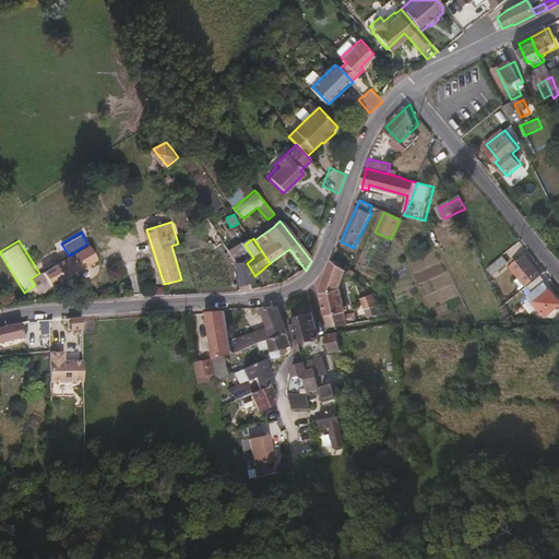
[(51,285),(97,257),(87,244),(73,253),(69,256),(43,271),(51,285)]
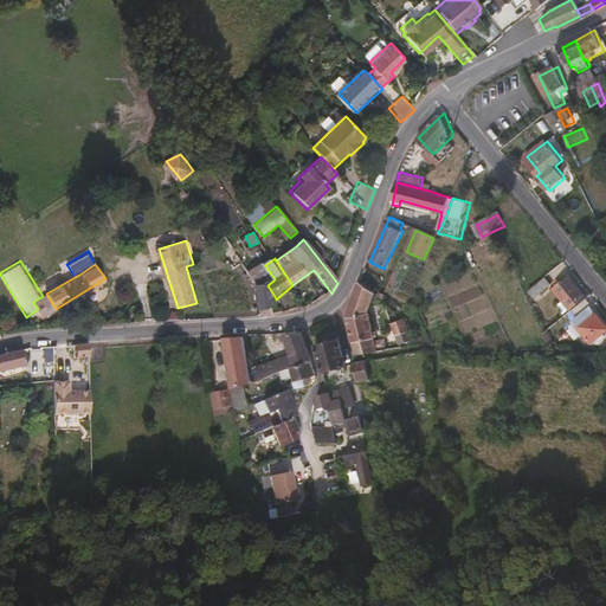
[(573,311),(590,298),(573,279),(558,292),(573,311)]
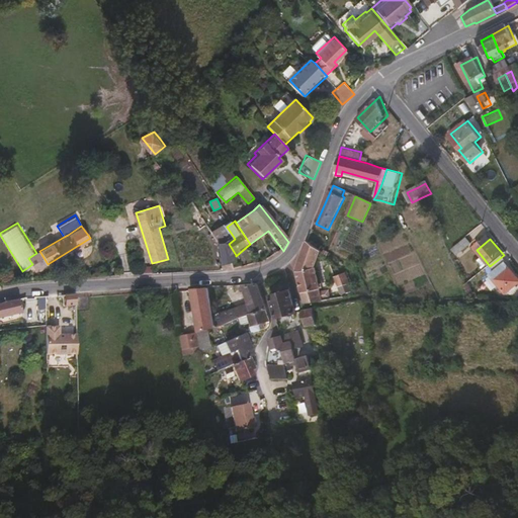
[(322,253),(325,247),(319,243),(317,245),(312,242),(311,245),(316,247),(322,251),(322,253)]
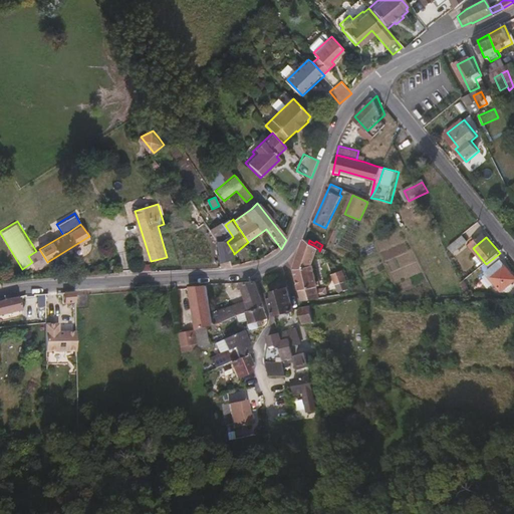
[(314,266),(319,249),(313,245),(308,243),(305,241),(305,242),(295,270),(296,270),(314,266)]
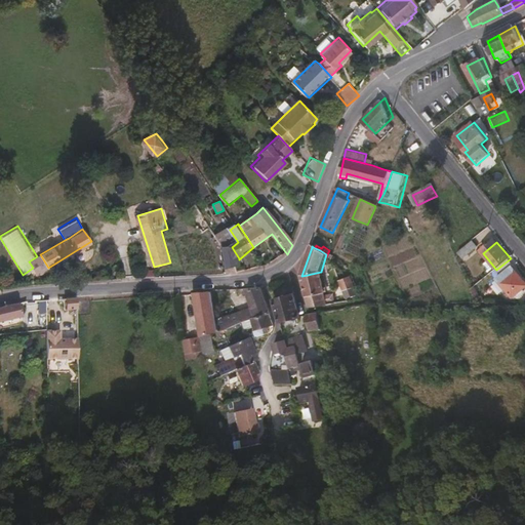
[(466,264),(475,255),(471,250),(460,258),(465,263),(466,264)]
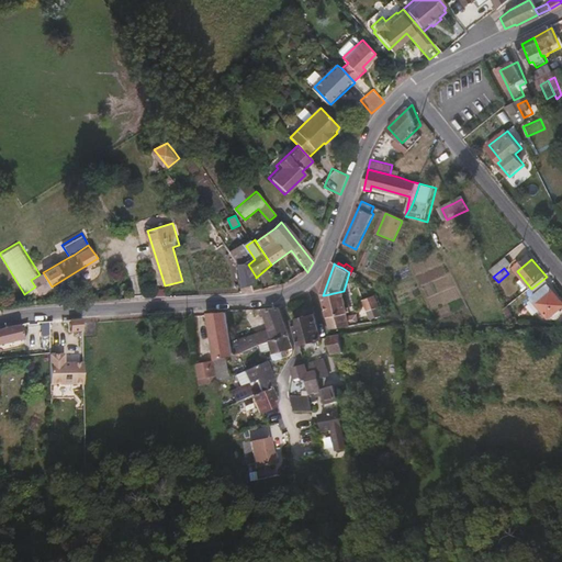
[(52,287),(43,272),(40,274),(31,280),(35,287),(40,294),(52,287)]
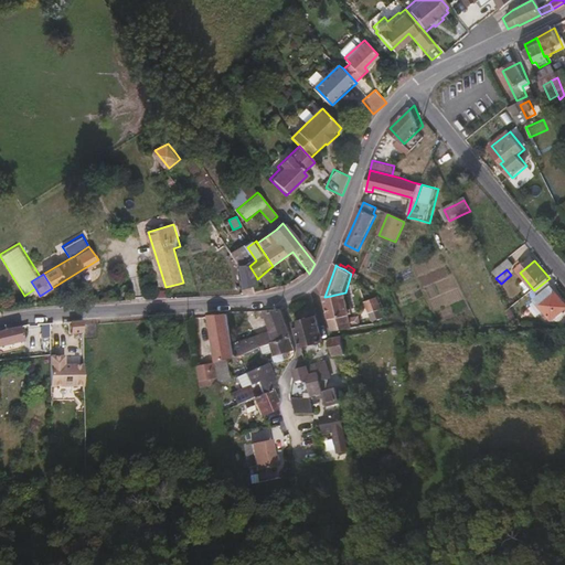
[(564,310),(564,298),(555,286),(557,285),(551,277),(536,289),(542,295),(536,299),(539,301),(554,320),(564,310)]
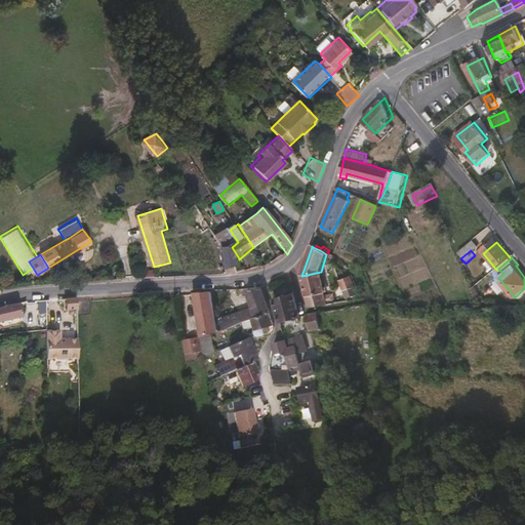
[(240,268),(239,259),(228,259),(228,269),(240,268)]
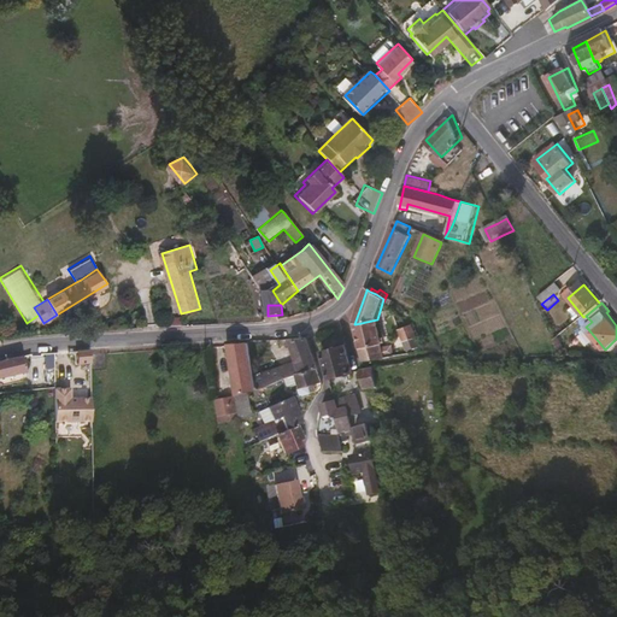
[(386,354),(377,319),(356,324),(364,362),(392,358),(391,353),(386,354)]
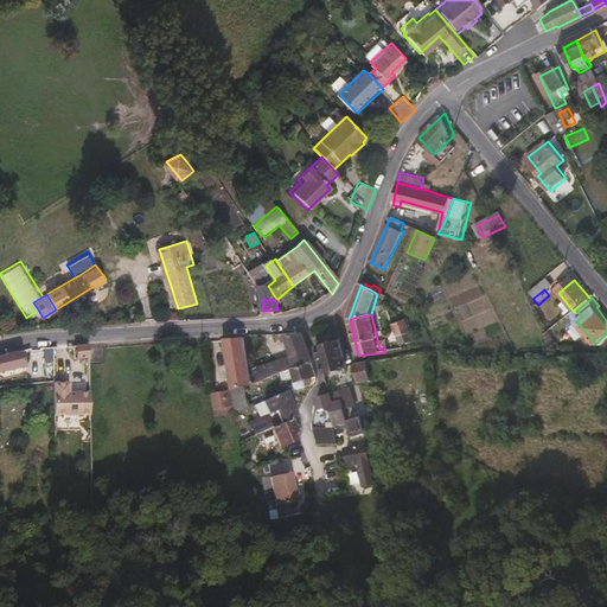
[(415,344),(410,331),(406,321),(400,323),(393,326),(402,349),(413,345),(415,344)]
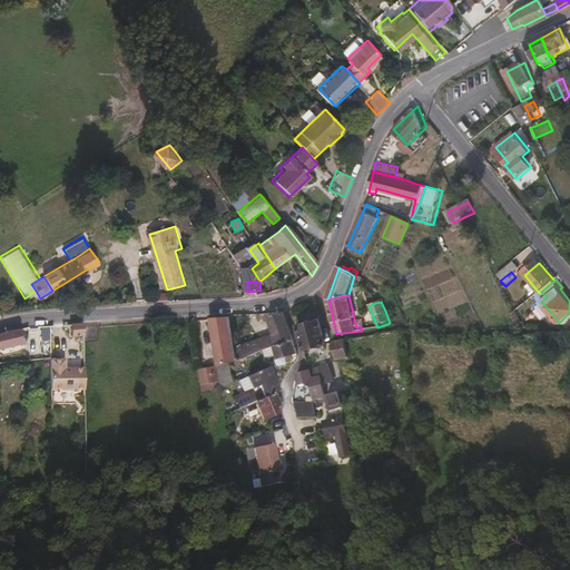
[(523,313),(520,306),(516,310),(519,316),(523,326),(529,326),(529,321),(524,321),(521,315),(523,313)]
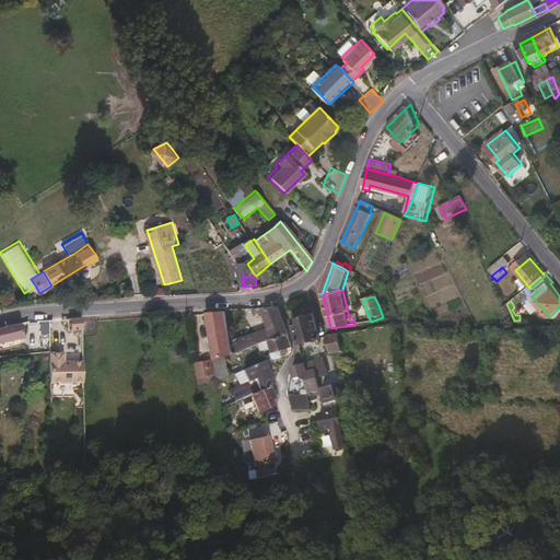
[(288,335),(283,321),(280,306),(264,307),(256,307),(259,315),(263,314),(267,328),(232,339),(234,351),(271,340),(288,335)]
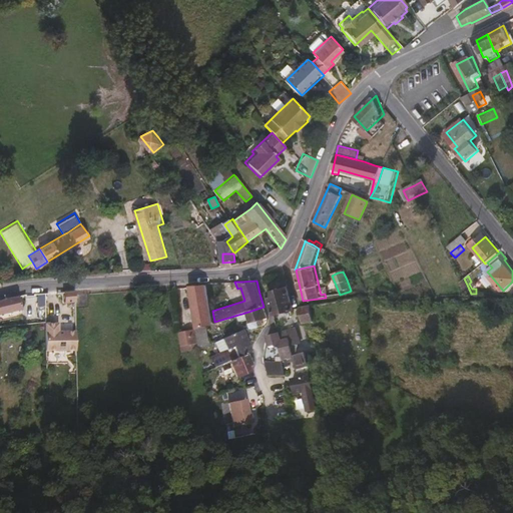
[(186,289),(190,289),(195,327),(214,322),(212,311),(208,288),(212,287),(211,283),(207,283),(208,284),(185,286),(186,289)]
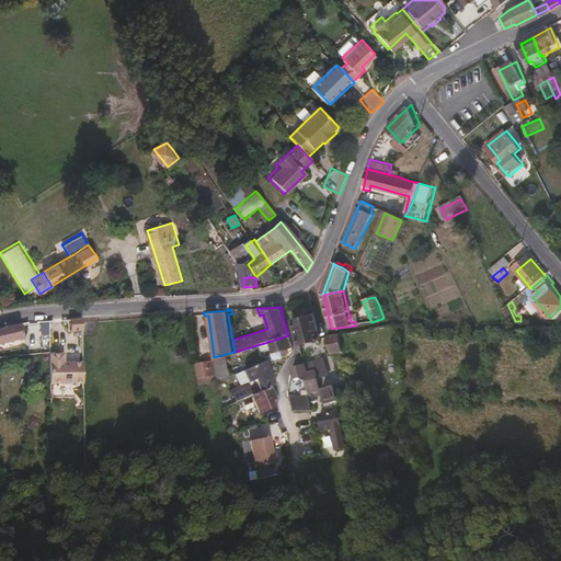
[(321,341),(315,317),(295,322),(302,346),(317,342),(321,341)]
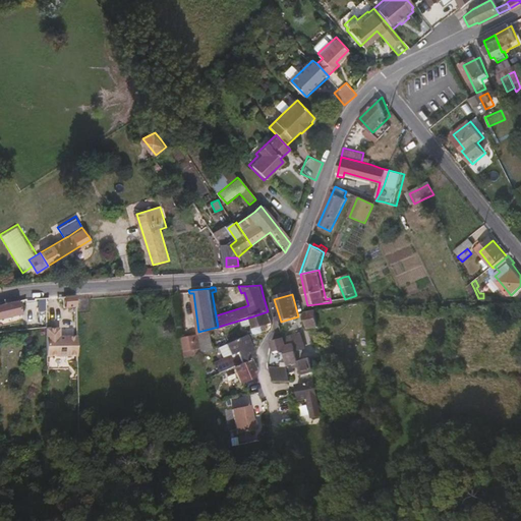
[(77,305),(77,301),(77,295),(65,295),(65,305),(77,305)]
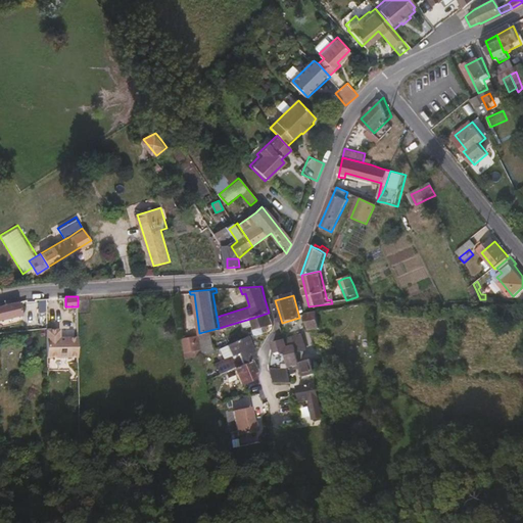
[(25,314),(22,304),(7,307),(8,314),(9,317),(10,318),(24,315),(25,314)]
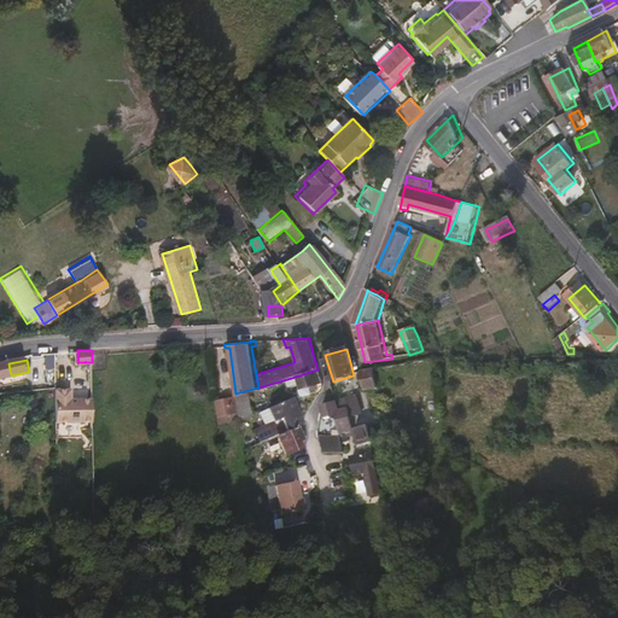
[(322,385),(318,369),(299,375),(305,396),(308,396),(315,394),(313,389),(316,388),(319,388),(322,385)]
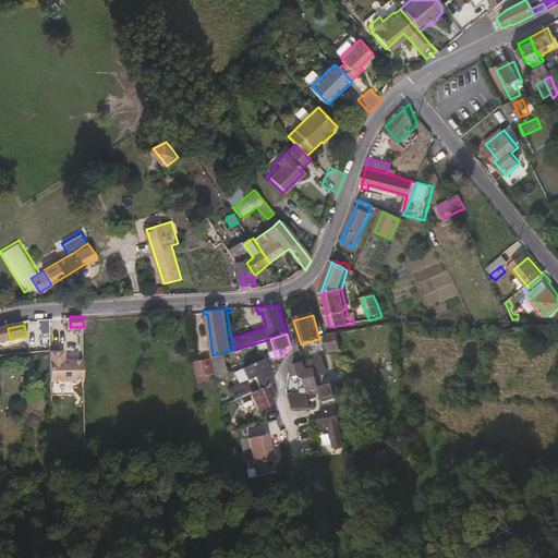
[(344,355),(341,336),(328,338),(331,358),(344,355)]
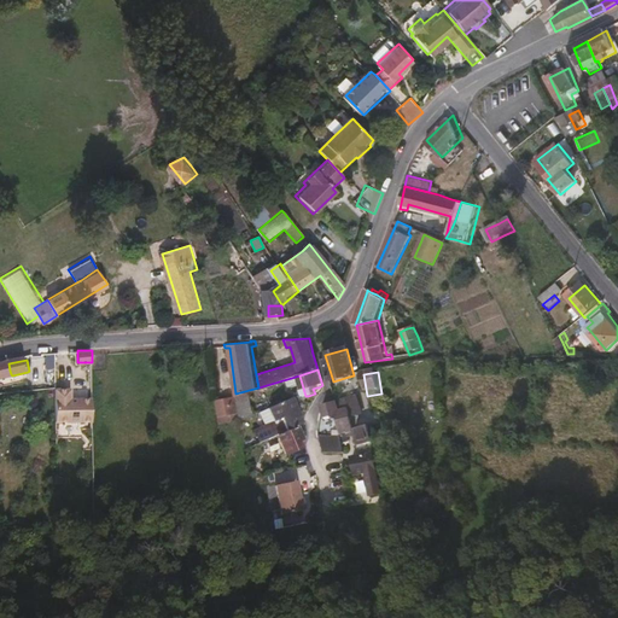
[(92,421),(92,398),(62,398),(60,389),(53,389),(53,421),(54,421),(79,421),(92,421)]
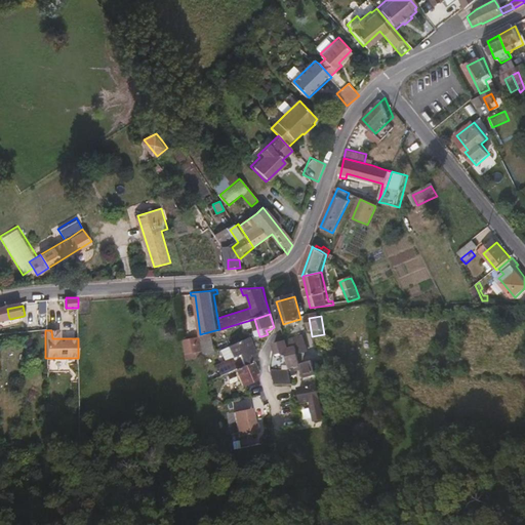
[(200,334),(188,338),(183,339),(185,355),(202,353),(200,334)]
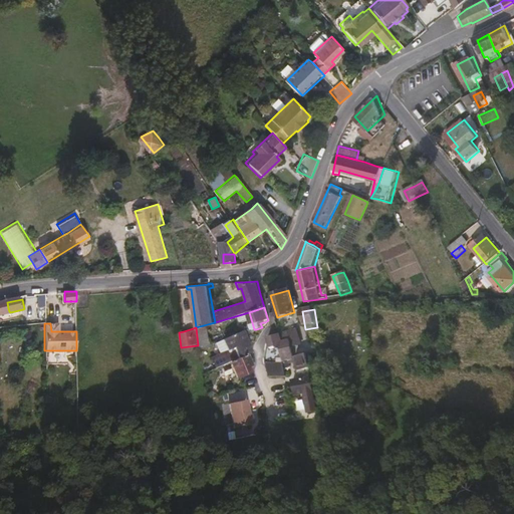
[(252,353),(243,330),(236,333),(230,336),(226,338),(223,339),(224,344),(228,352),(200,363),(202,374),(231,362),(246,355),(252,353)]
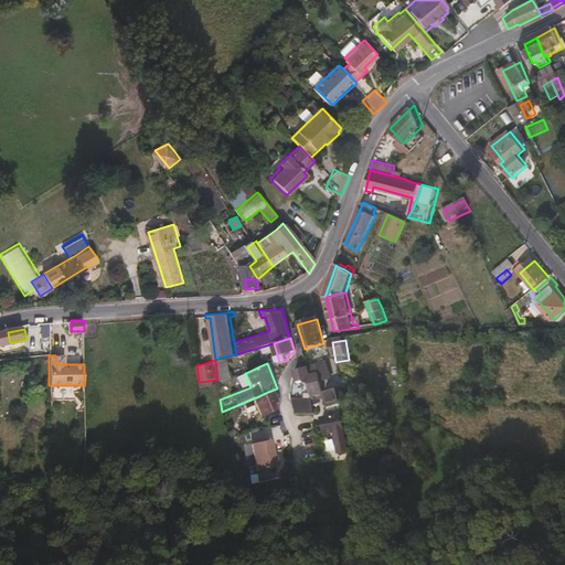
[(332,381),(328,368),(309,371),(312,383),(320,381),(320,383),(332,381)]
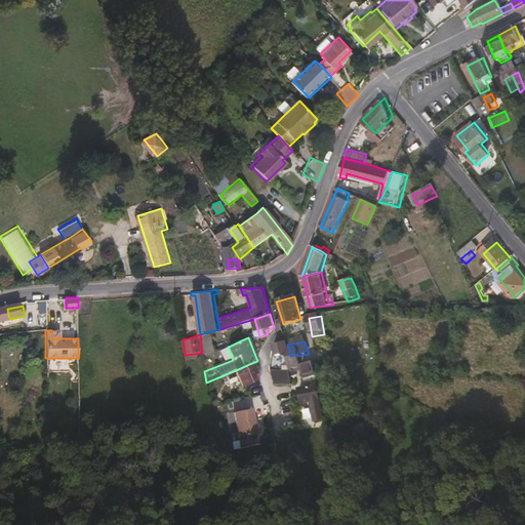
[(290,356),(287,345),(275,347),(277,359),(287,357),(290,356)]
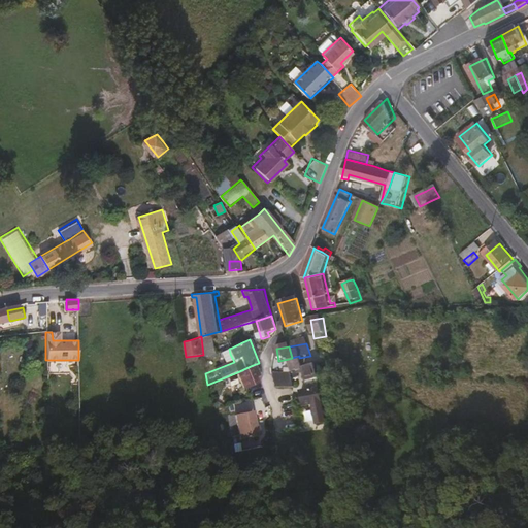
[(204,364),(230,354),(229,349),(204,359),(204,364)]
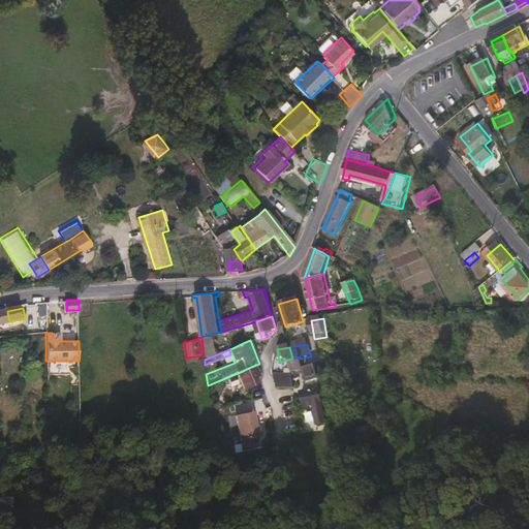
[(301,366),(300,359),(300,356),(292,359),(289,360),(291,372),(302,370),(301,366)]
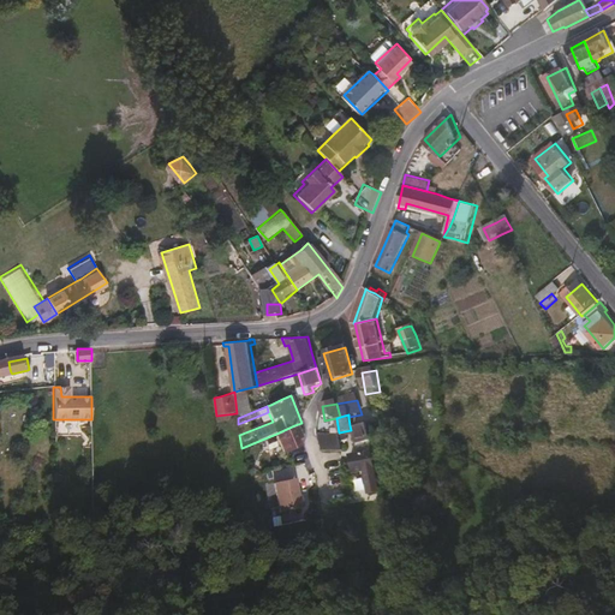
[(302,440),(294,425),(276,434),(285,454),(300,448),(298,441),(302,440)]
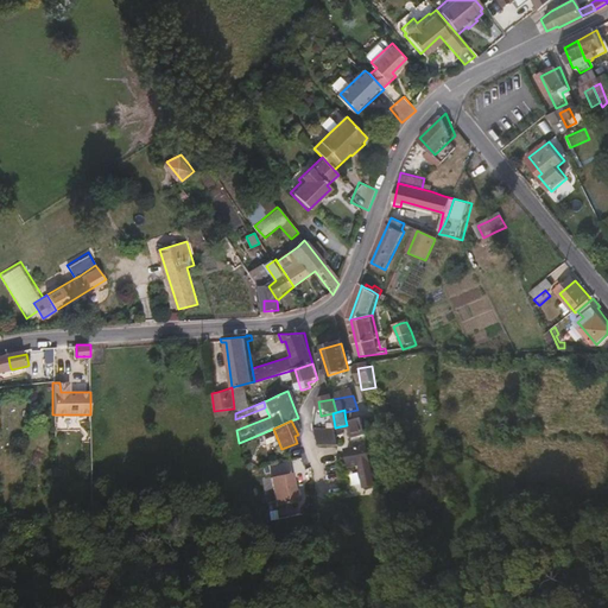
[(366,441),(363,426),(362,423),(349,425),(352,441),(353,442),(366,441)]
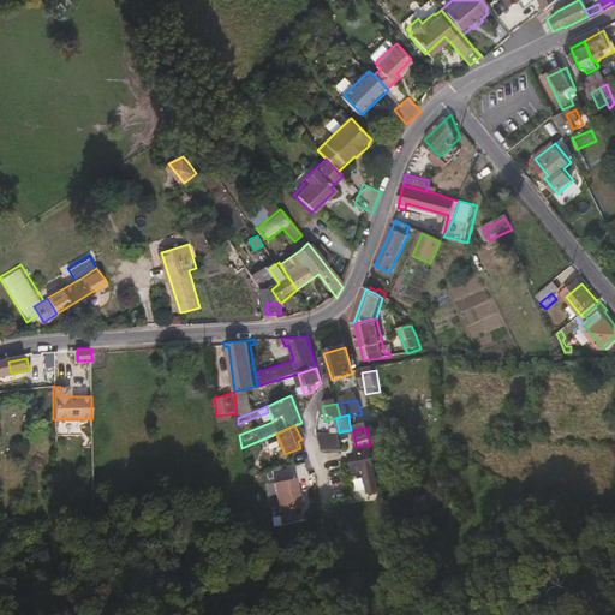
[(341,451),(340,436),(328,437),(316,439),(320,453),(338,452),(341,451)]
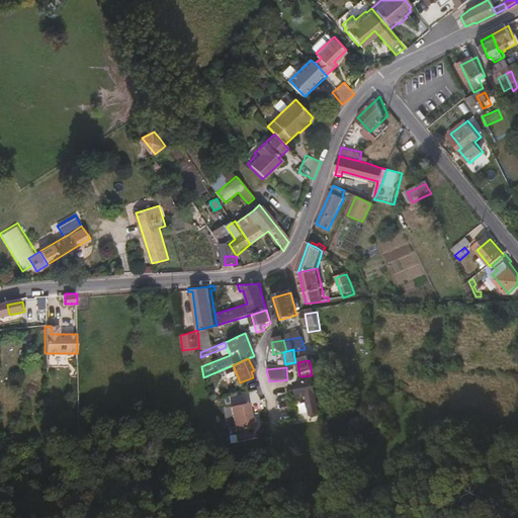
[(314,394),(312,382),(295,384),(296,398),(314,397),(314,394)]
